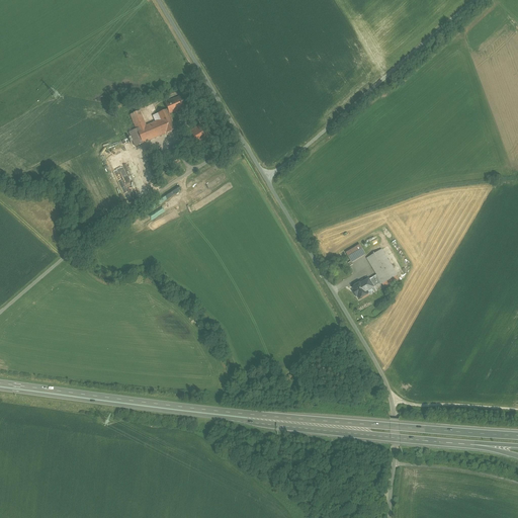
[(180,97),(165,103),(168,110),(169,113),(177,110),(184,108),(180,97)]
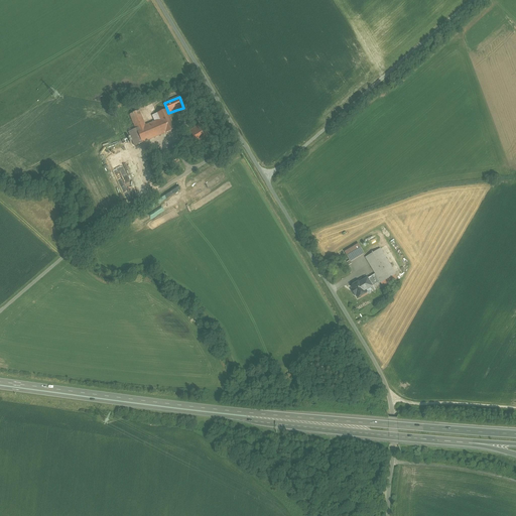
[(167,110),(152,116),(155,121),(145,126),(139,111),(130,115),(136,129),(129,132),(134,146),(175,129),(168,113),(167,110)]
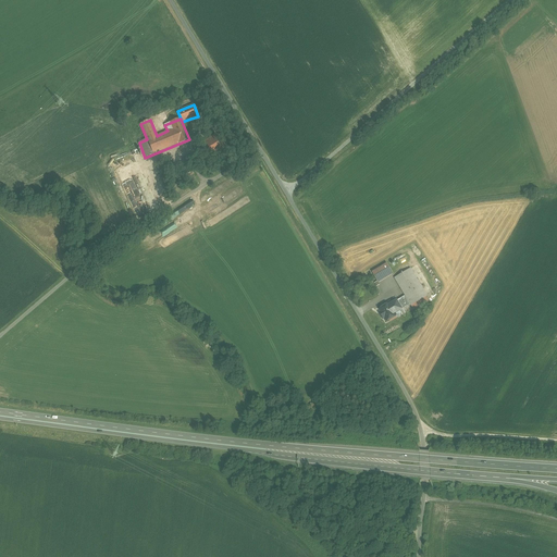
[(217,135),(196,147),(205,161),(225,149),(217,135)]
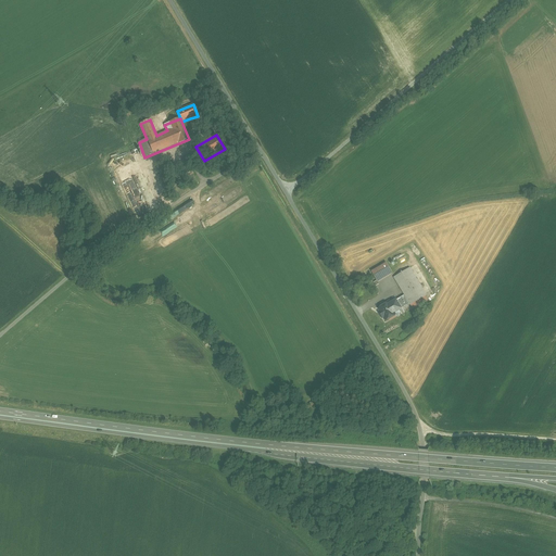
[(146,201),(154,198),(142,169),(134,173),(146,201)]
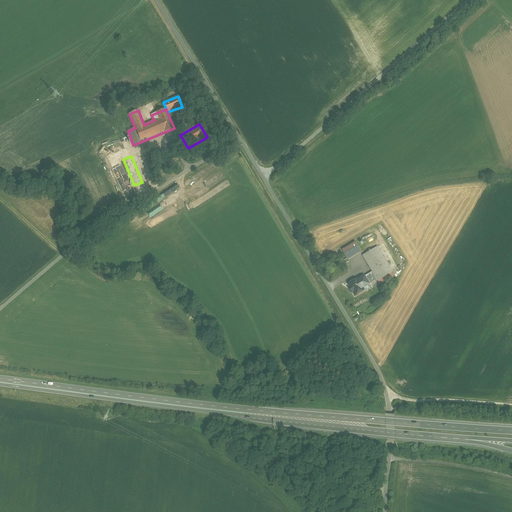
[(356,242),(342,250),(348,260),(362,252),(356,242)]
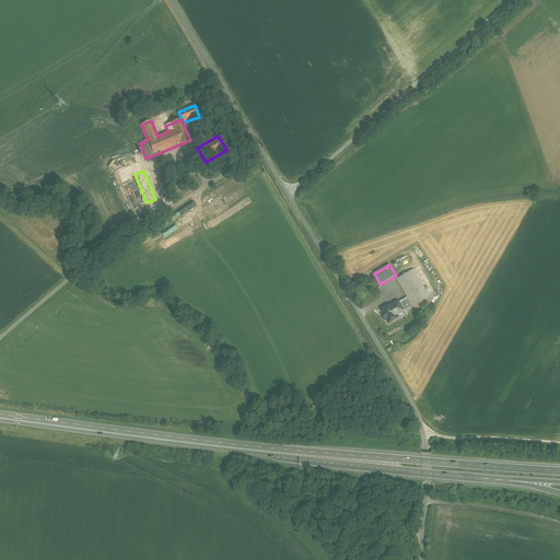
[(412,270),(397,280),(408,298),(412,305),(413,307),(429,298),(412,270)]
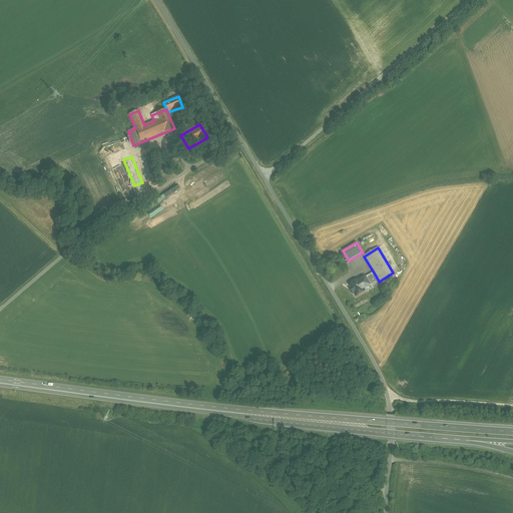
[(374,273),(366,278),(370,285),(378,280),(374,273)]
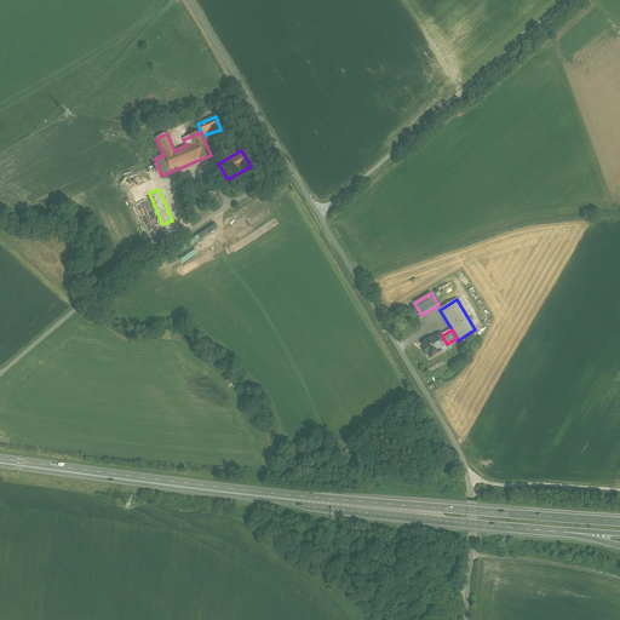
[(442,334),(436,338),(435,336),(429,339),(430,339),(423,344),(425,348),(424,348),(430,357),(441,351),(438,349),(447,344),(442,336),(442,334)]
